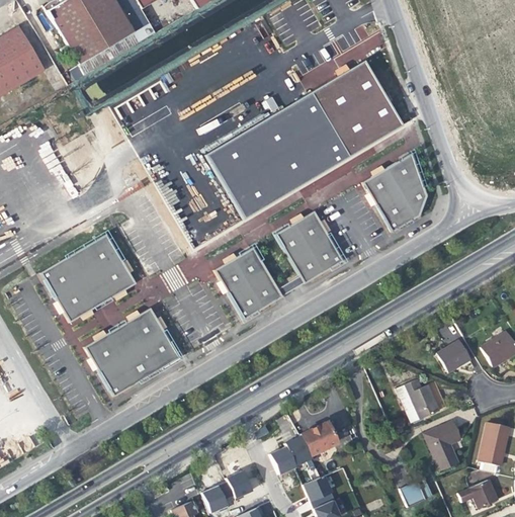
[(79,65),(134,32),(114,0),(64,0),(57,5),(48,10),(79,65)]
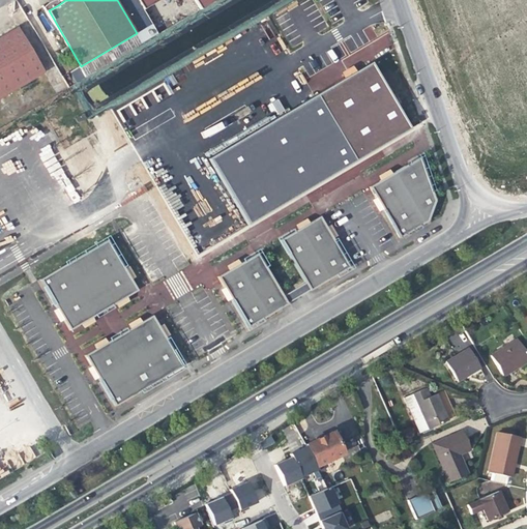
[(139,0),(144,9),(158,0),(139,0)]
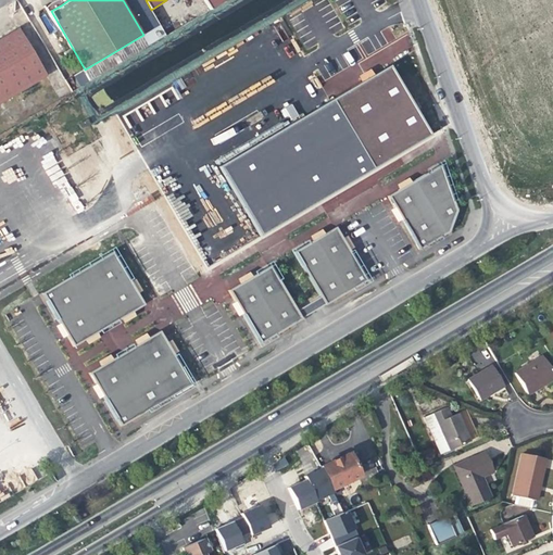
[(205,0),(212,10),(227,0),(205,0)]
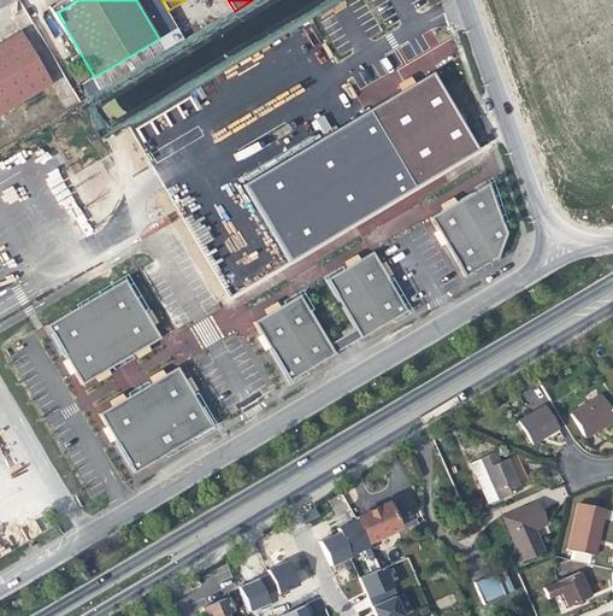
[(0,113),(53,83),(22,33),(0,45),(0,113)]
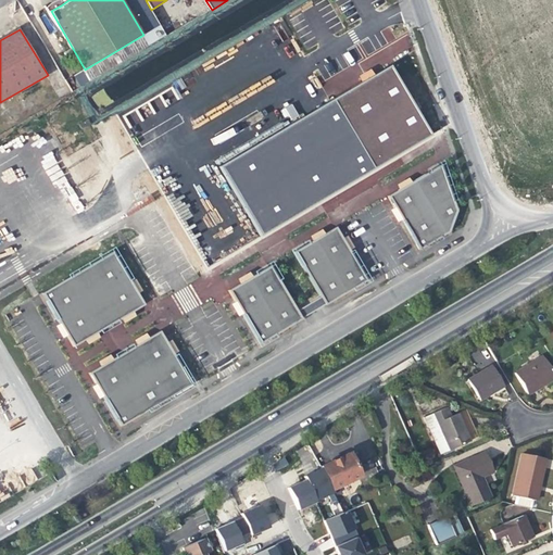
[(374,57),(362,63),(366,71),(378,64),(374,57)]
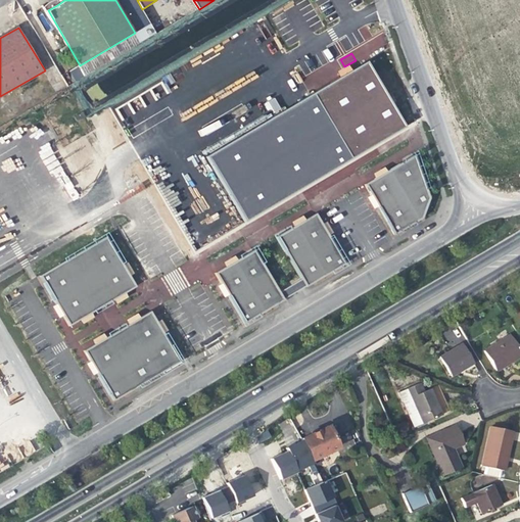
[(278,96),(270,100),(276,112),(284,108),(278,96)]
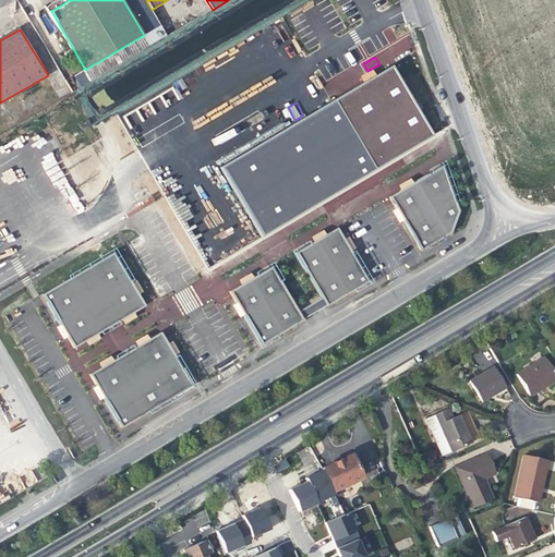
[(444,164),(390,195),(398,207),(405,218),(423,249),(453,231),(460,210),(444,164)]
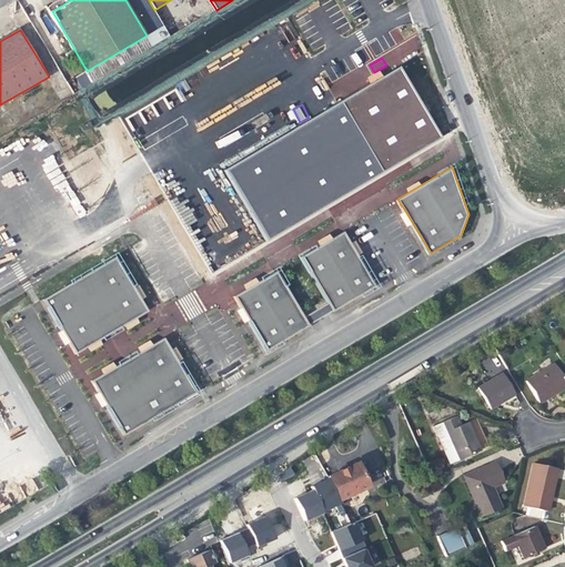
[(412,222),(405,211),(401,213),(407,225),(412,222)]
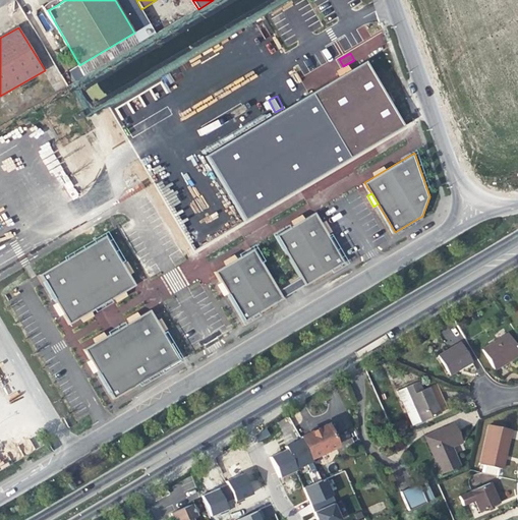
[(294,224),(277,234),(306,285),(346,262),(329,233),(323,223),(317,212),(305,218),(294,224)]
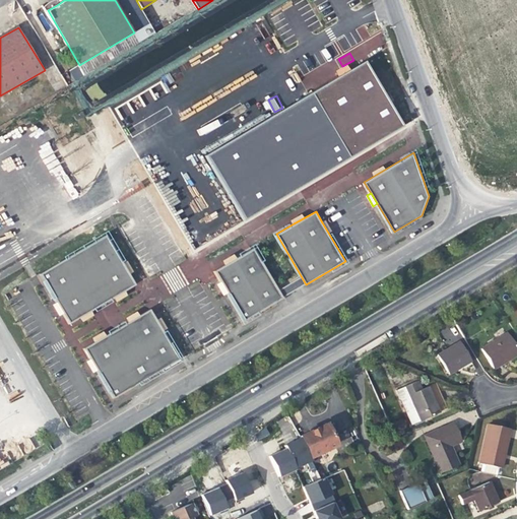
[(294,223),(305,217),(303,213),(292,219),(294,223)]
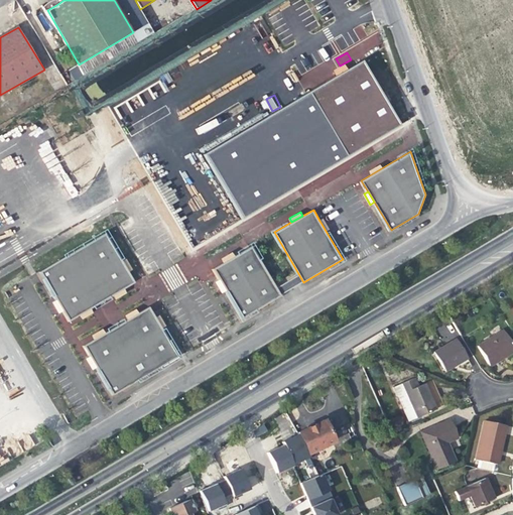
[(324,218),(319,221),(326,231),(330,229),(324,218)]
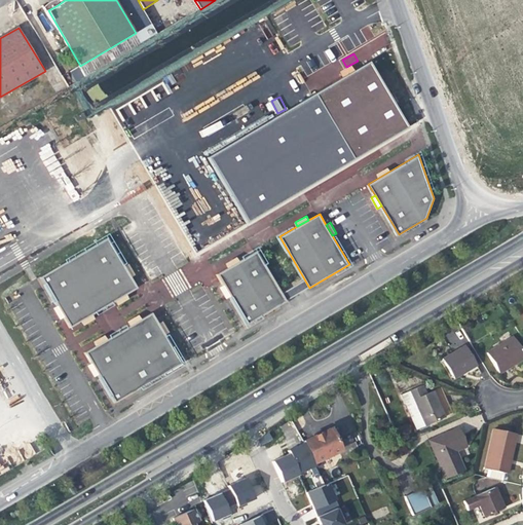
[(109,237),(42,276),(59,305),(66,316),(72,327),(83,321),(95,314),(117,300),(128,294),(139,288),(133,276),(125,266),(109,237)]
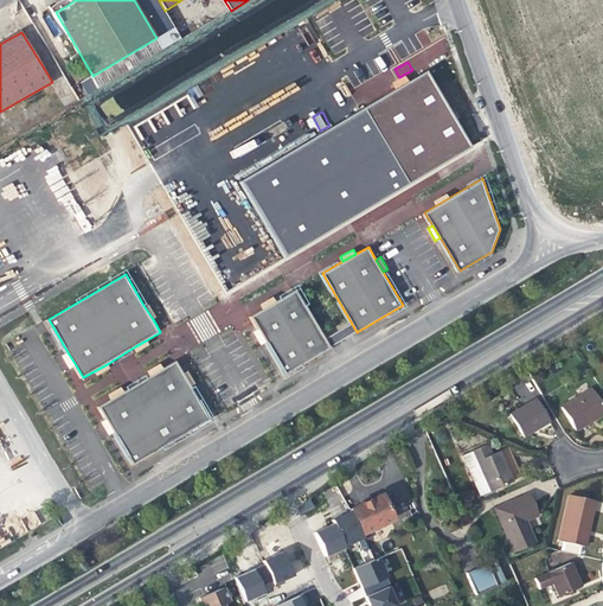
[(267,342),(287,374),(332,346),(297,288),(277,301),(264,308),(251,316),(261,330),(267,342)]
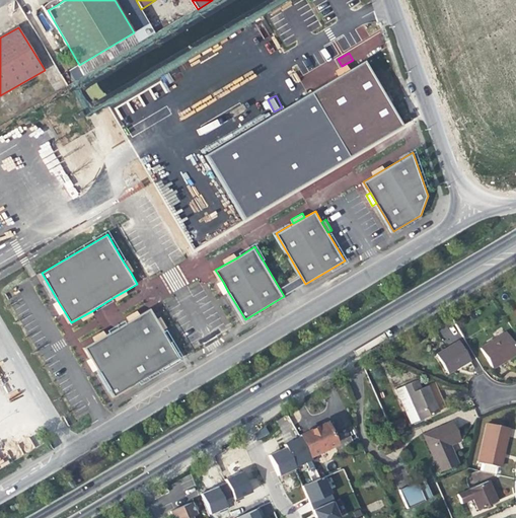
[(226,264),(237,257),(234,253),(224,260),(226,264)]
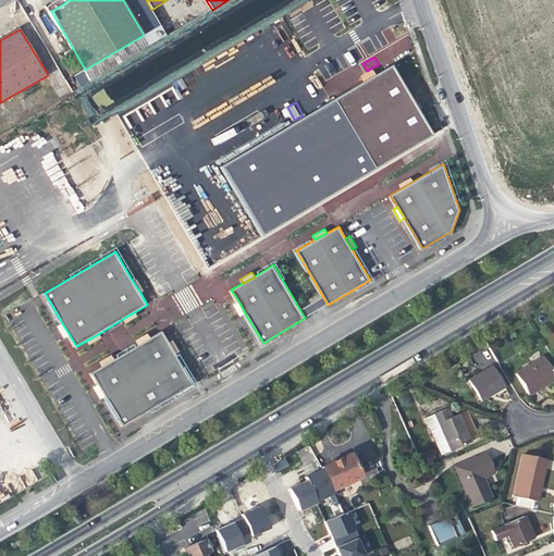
[(137,279),(133,282),(140,293),(145,291),(137,279)]
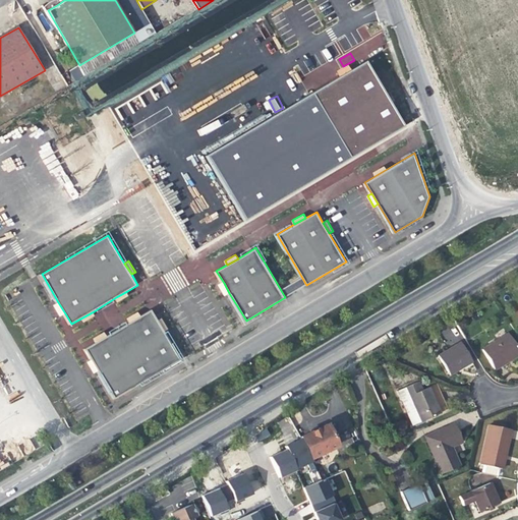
[(229,293),(224,283),(220,286),(225,295),(229,293)]
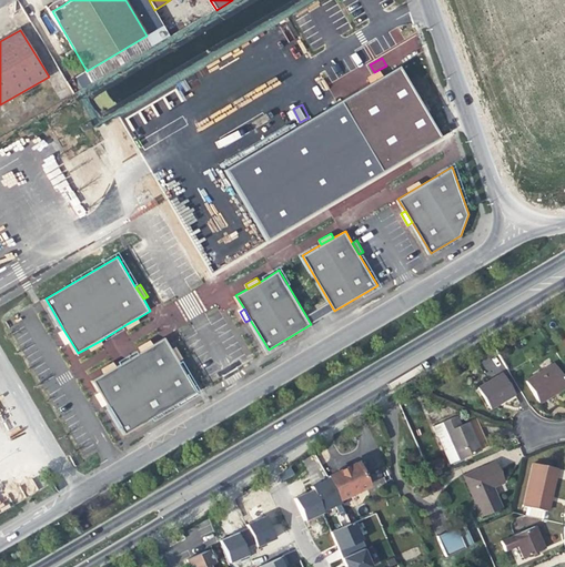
[(139,317),(127,324),(129,328),(141,322),(139,317)]
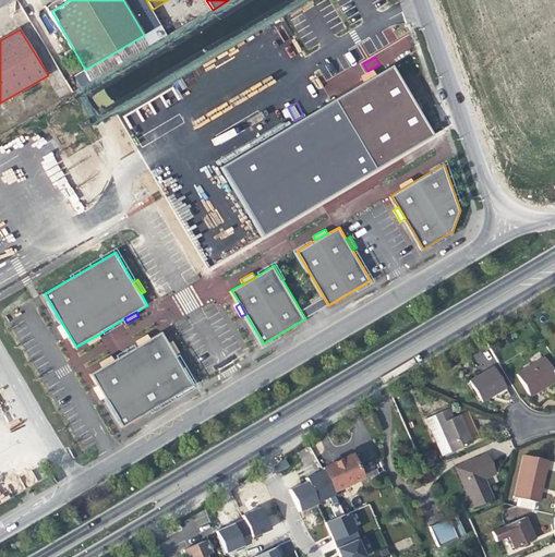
[(70,336),(62,324),(59,326),(65,338),(70,336)]
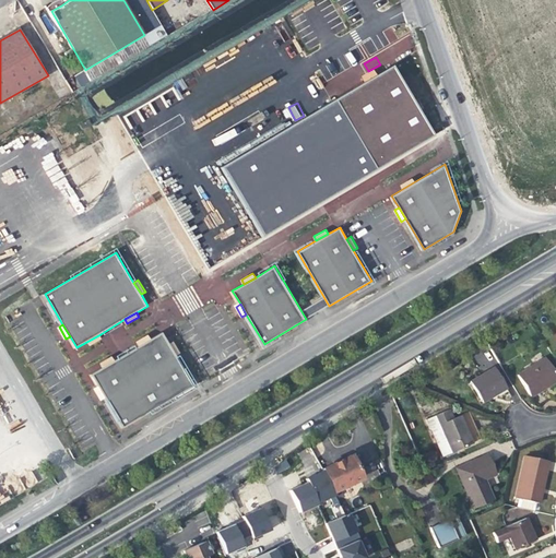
[(169,343),(163,332),(152,339),(140,345),(128,353),(116,360),(104,367),(92,374),(99,386),(106,398),(125,427),(158,406),(194,386),(177,355),(169,343)]
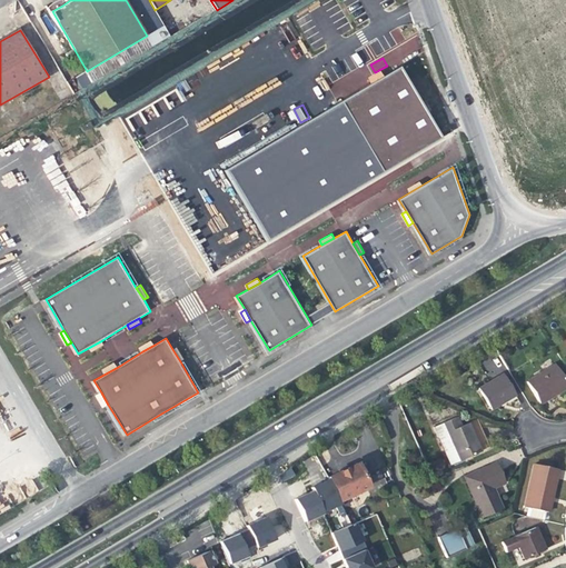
[(102,340),(90,347),(92,351),(105,345),(102,340)]
